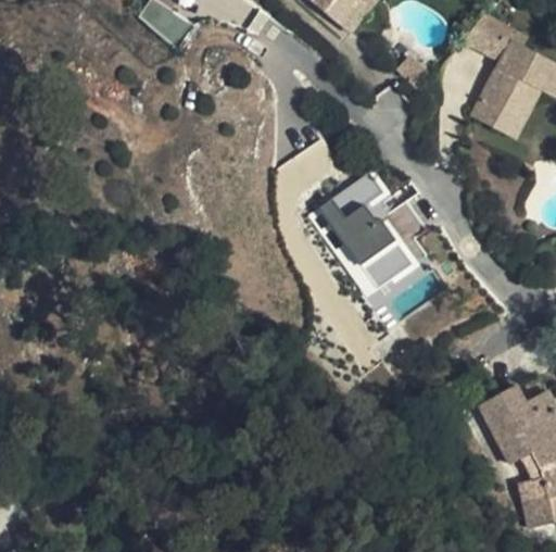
[(312,0),(336,20),(352,0),(312,0)]
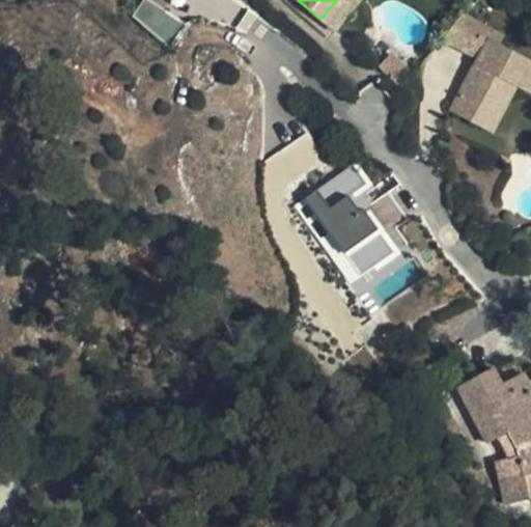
[(336,0),(320,19),(329,26),(351,0),(336,0)]
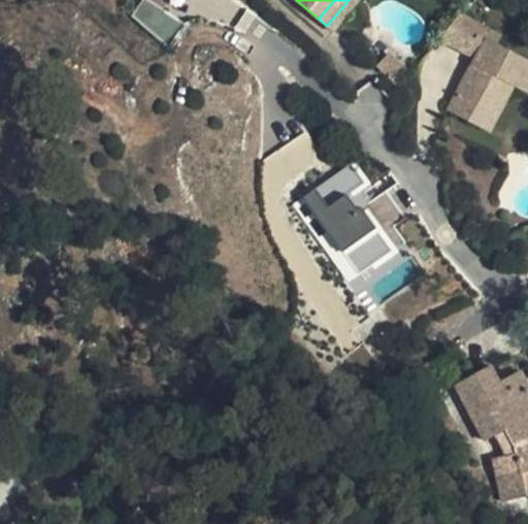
[(497,33),(455,10),(436,34),(471,53),(443,107),(471,122),(490,89),(501,95),(508,82),(525,90),(527,85),(527,59),(493,40),(497,33)]
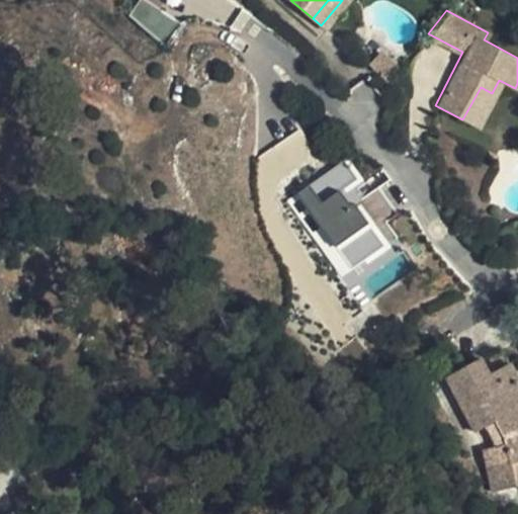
[(364,61),(382,78),(395,65),(376,48),(364,61)]
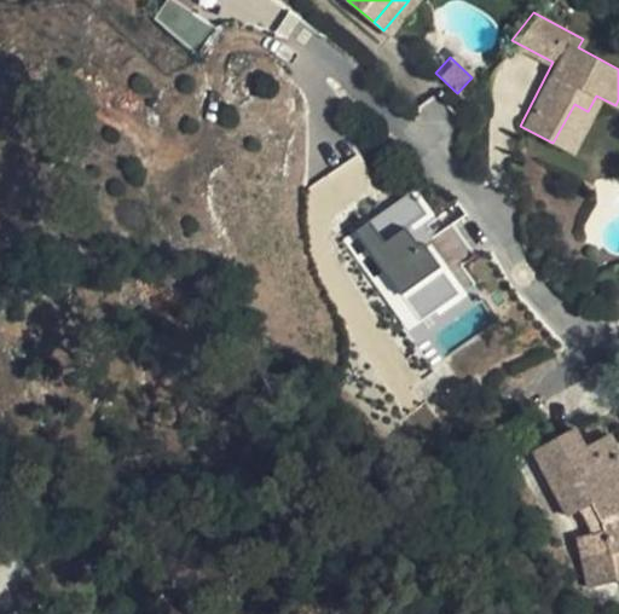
[(553,143),(567,151),(588,111),(574,104),(553,143)]
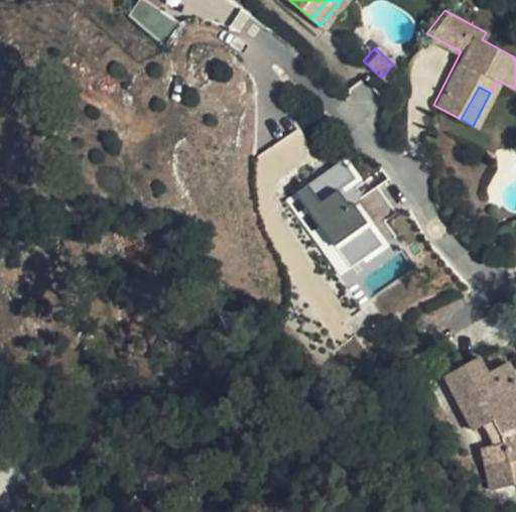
[(348,156),(286,195),(340,277),(397,243),(384,220),(396,212),(377,187),(352,200),(343,190),(366,178),(348,156)]
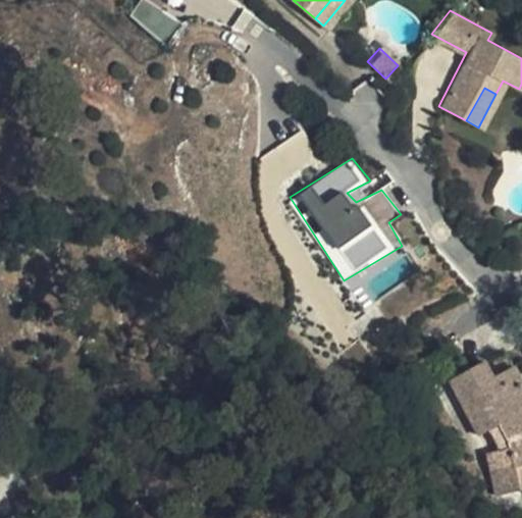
[(521,377),(515,366),(496,376),(485,360),(452,379),(481,433),(492,427),(501,442),(503,448),(490,452),(500,493),(521,487),(521,377)]
